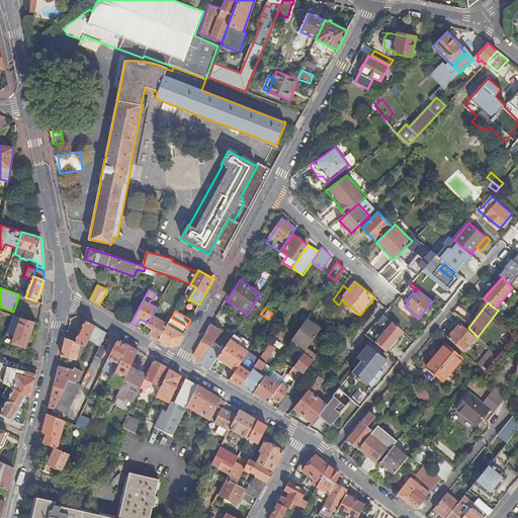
[(397,338),(403,330),(383,314),(377,322),(387,330),(376,343),(386,351),(387,349),(391,351),(399,340),(397,338)]
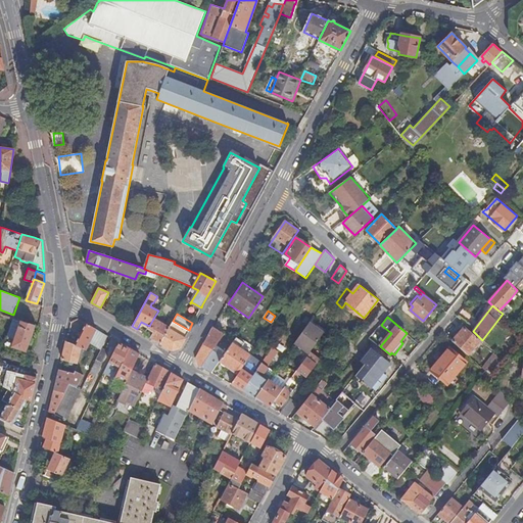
[(155,330),(151,337),(154,339),(161,342),(170,327),(153,319),(149,326),(155,330)]
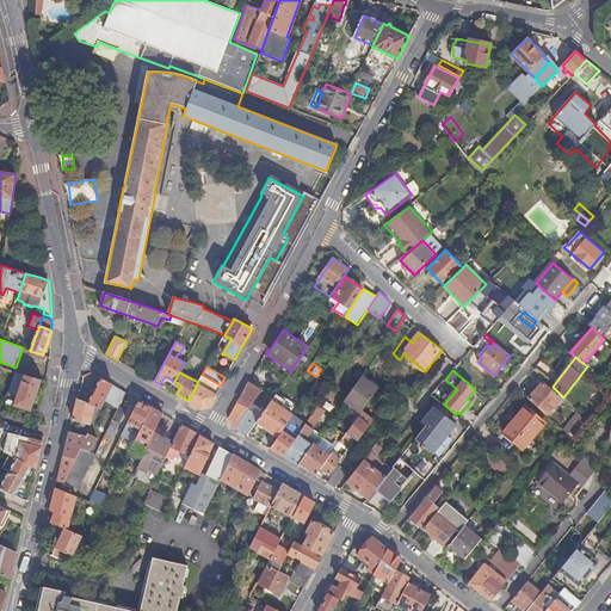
[(31,411),(41,380),(37,378),(30,376),(25,375),(14,405),(31,411)]
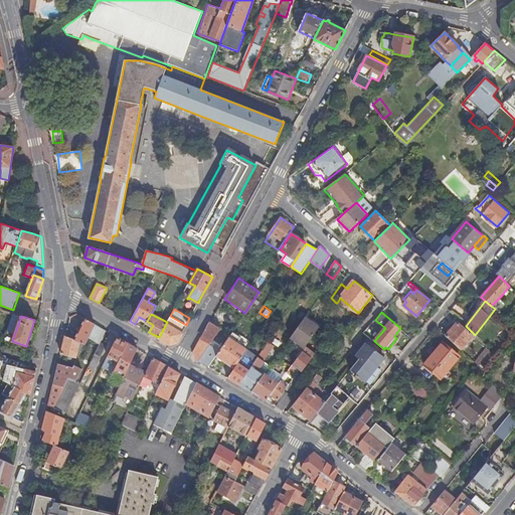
[(170,316),(167,322),(159,337),(163,340),(170,344),(177,342),(186,325),(170,316)]
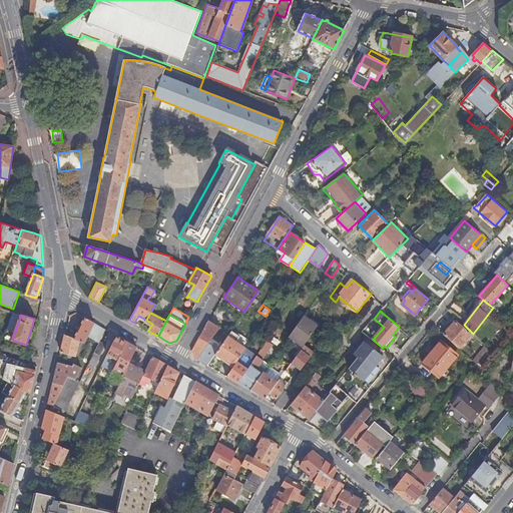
[(305,346),(318,327),(304,316),(290,337),(304,347),(305,346)]
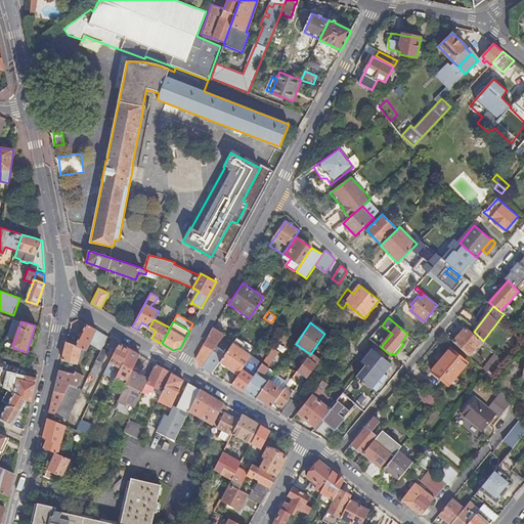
[(86,351),(89,344),(96,330),(86,323),(75,346),(81,349),(86,351)]
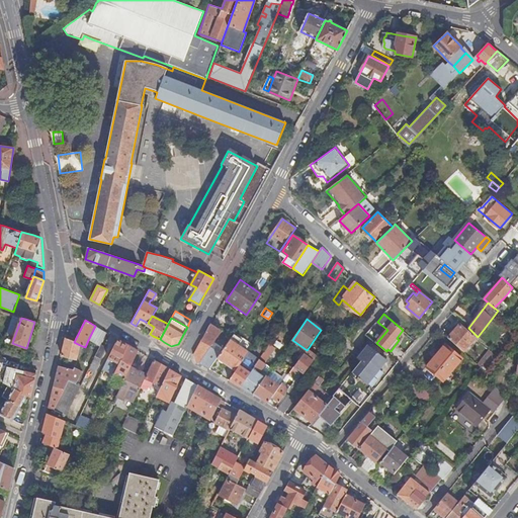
[(210,348),(223,331),(212,324),(208,332),(196,354),(198,362),(200,363),(210,348)]
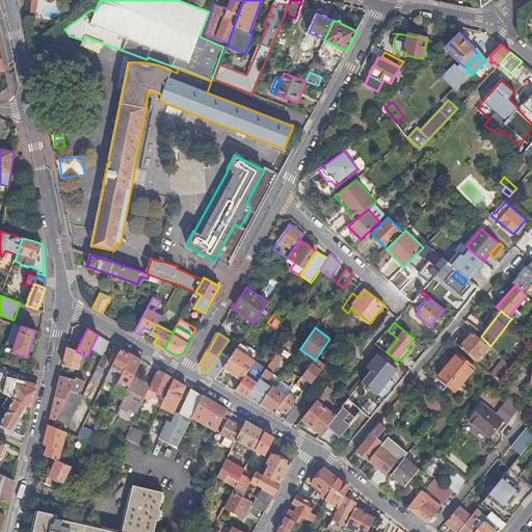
[(460,347),(476,361),(488,347),(472,333),(460,347)]
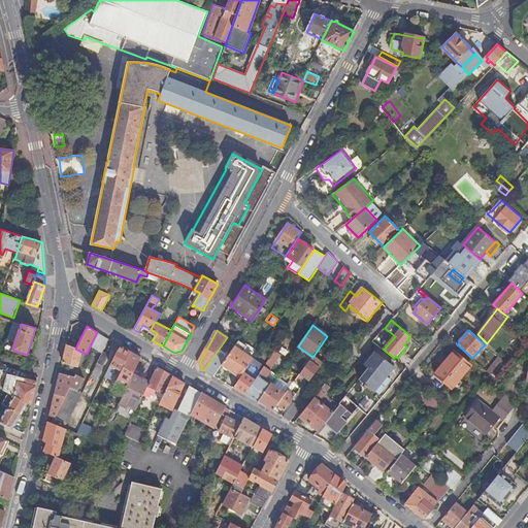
[(97,332),(90,347),(102,353),(102,352),(108,339),(102,335),(97,332)]
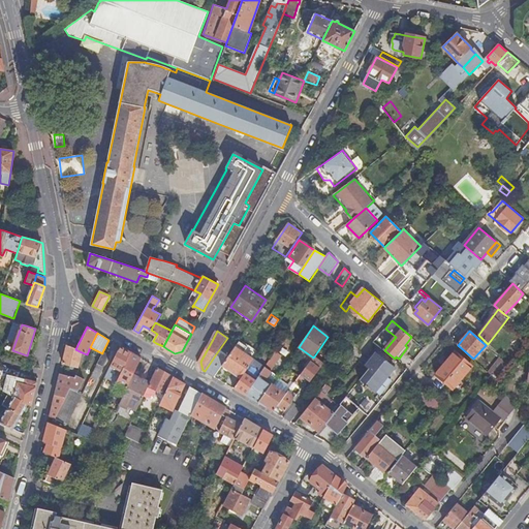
[(82,352),(75,349),(67,345),(64,359),(63,364),(76,368),(79,367),(80,362),(80,359),(82,352)]
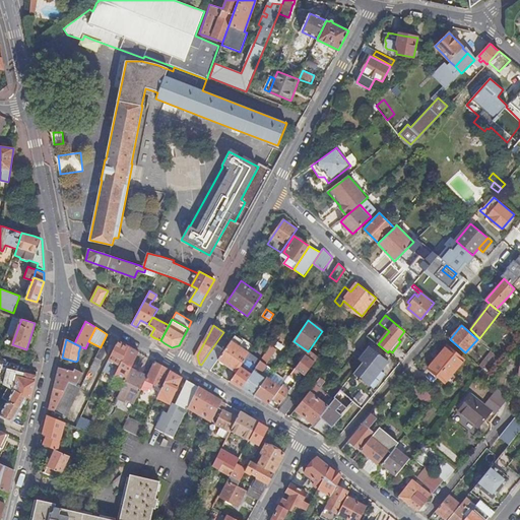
[(118,340),(108,361),(120,366),(129,347),(123,343),(118,340)]
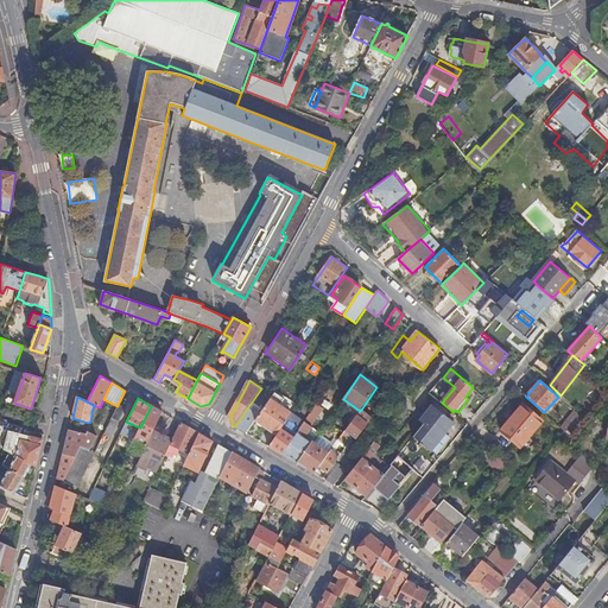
[(292,413),(271,399),(259,417),(255,420),(277,436),(292,413)]
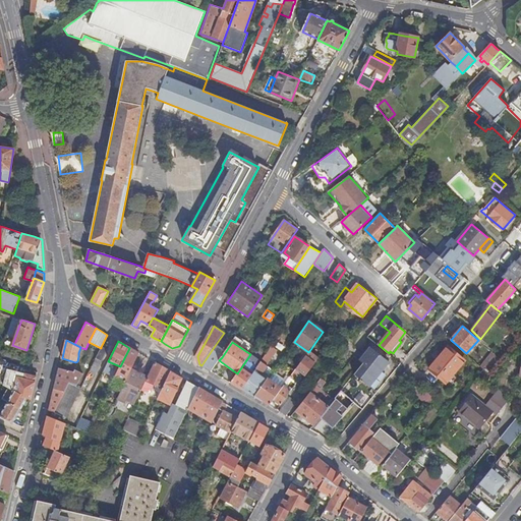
[(363,363),(354,374),(369,386),(389,361),(371,346),(360,361),(363,363)]
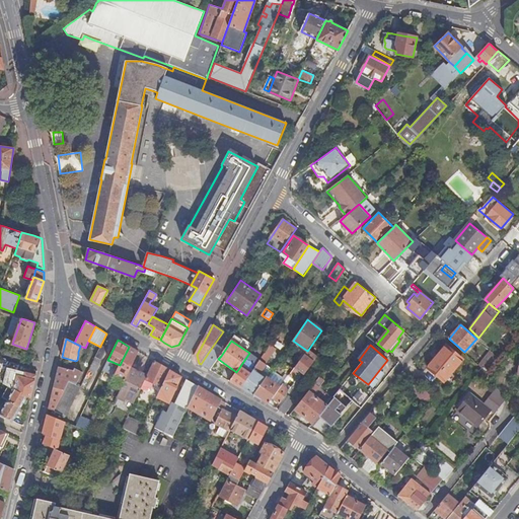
[(446,345),(428,367),(443,381),(462,359),(446,345)]
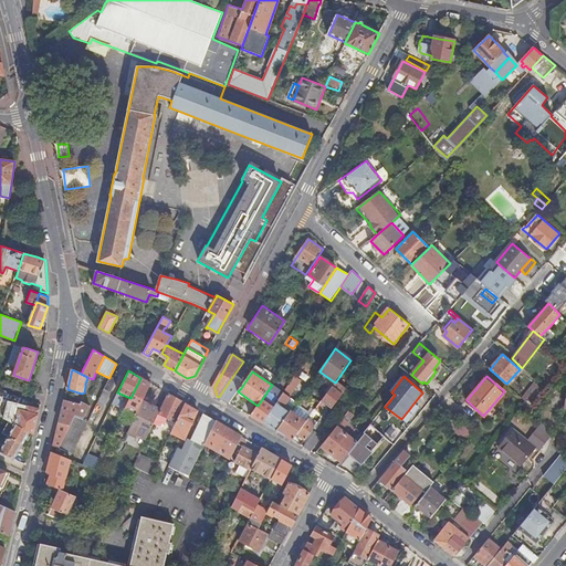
[(109,378),(104,389),(111,392),(116,380),(109,377),(109,378)]
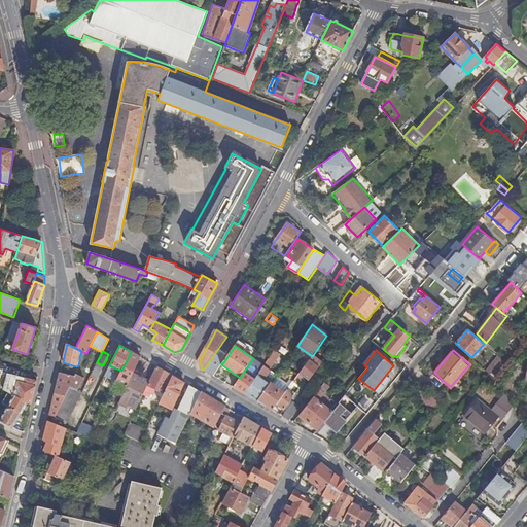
[(275,351),(267,362),(272,365),(279,354),(275,351)]
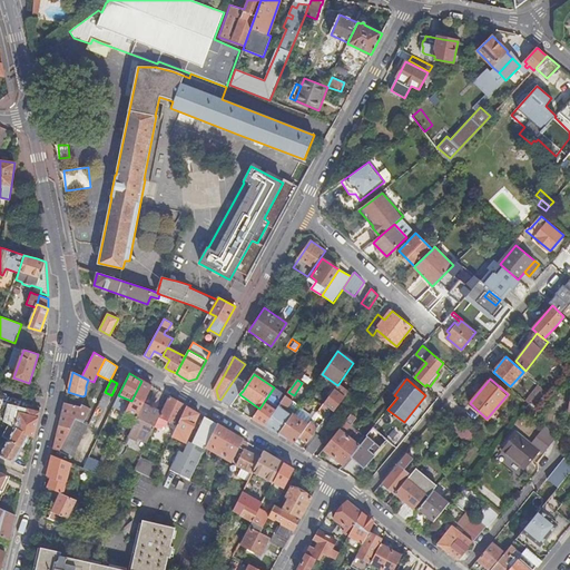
[(123,420),(134,425),(143,406),(151,386),(146,383),(141,381),(131,401),(123,420)]
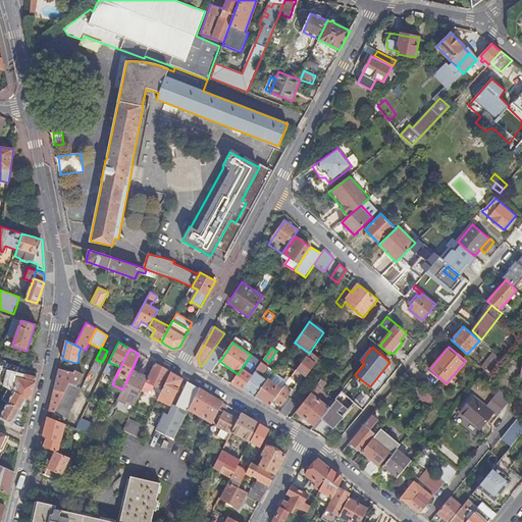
[(222,358),(212,351),(202,366),(209,371),(212,372),(219,361),(222,358)]
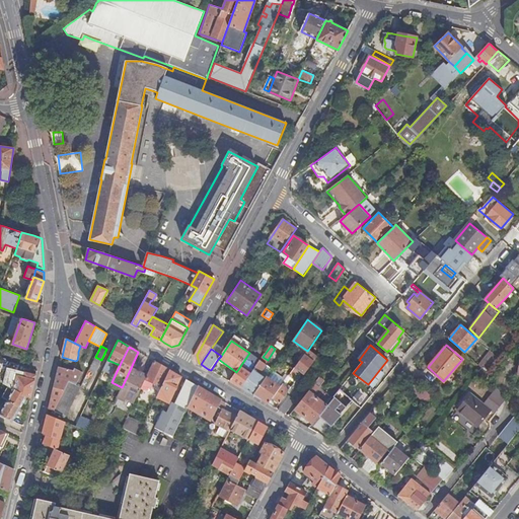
[(307,351),(289,375),(293,378),(299,370),(304,375),(317,357),(314,355),(314,354),(308,350),(307,351)]
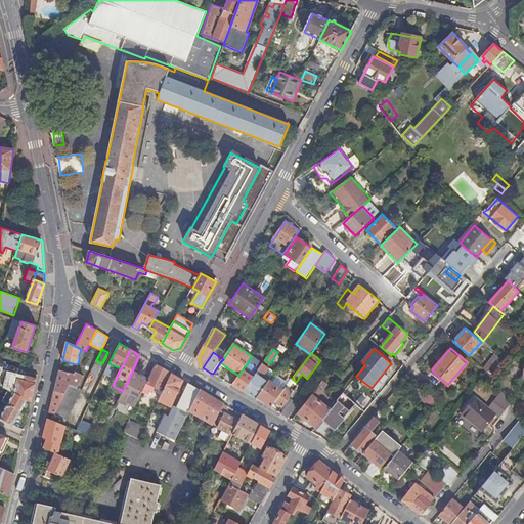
[(486,372),(498,355),(496,353),(483,368),(486,372)]
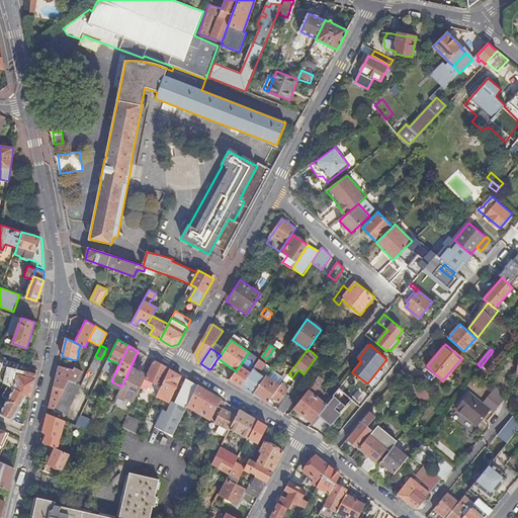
[(249,352),(236,371),(230,380),(239,386),(241,387),(251,372),(259,360),(249,352)]
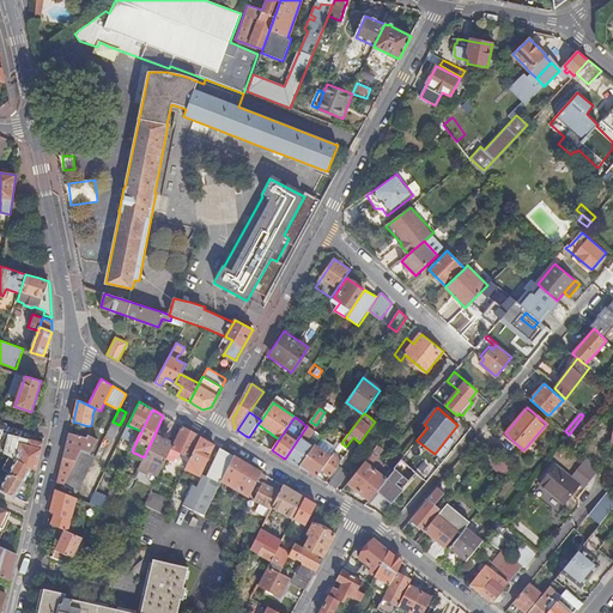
[(120,426),(113,423),(105,437),(113,441),(120,426)]
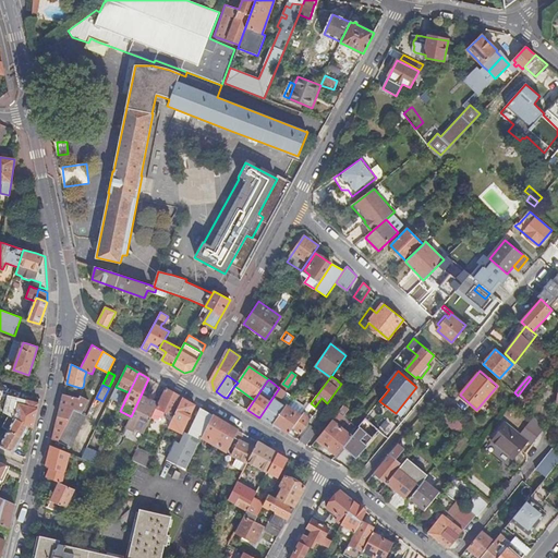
[(292,398),(293,397),(280,387),(279,388),(270,401),(259,417),(269,423),(273,425),(287,405),(288,404),(292,398)]
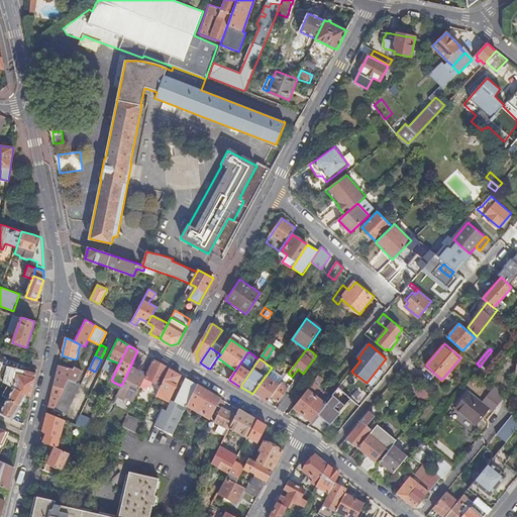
[(163,365),(152,359),(146,374),(144,378),(140,387),(147,391),(152,387),(159,390),(169,369),(163,365)]
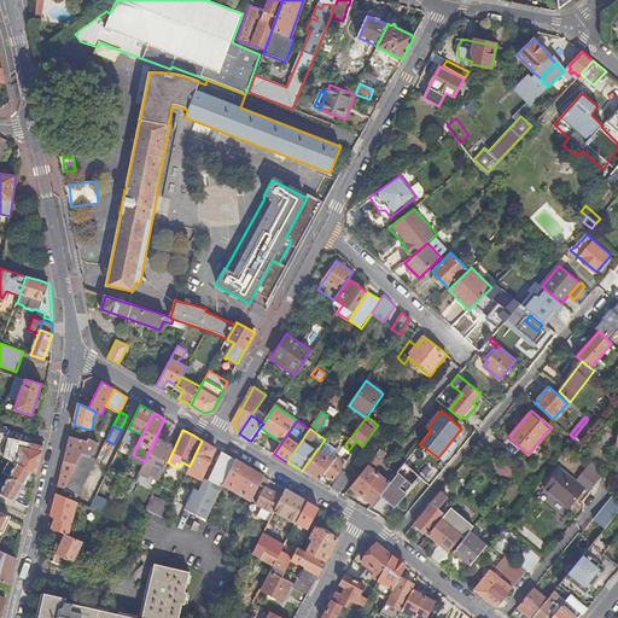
[(88,442),(70,437),(64,460),(59,483),(58,488),(64,490),(82,454),(88,442)]
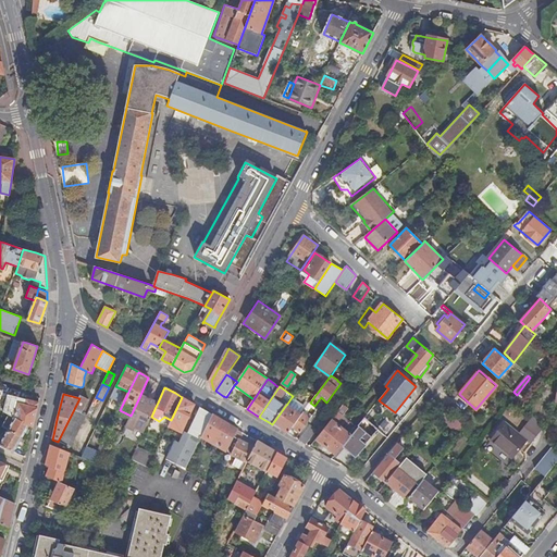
[(15,418),(29,424),(34,426),(37,412),(39,403),(13,396),(8,395),(3,411),(7,412),(9,413),(10,415),(12,416),(15,418)]
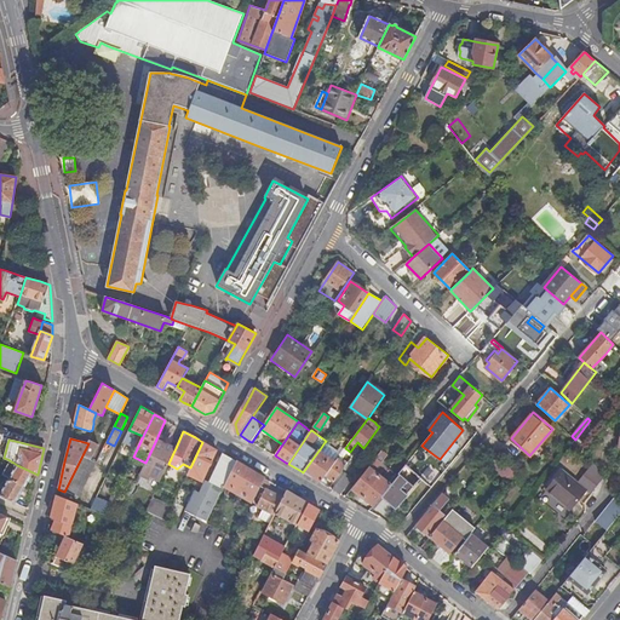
[(98,445),(90,441),(89,443),(82,455),(91,460),(98,445)]
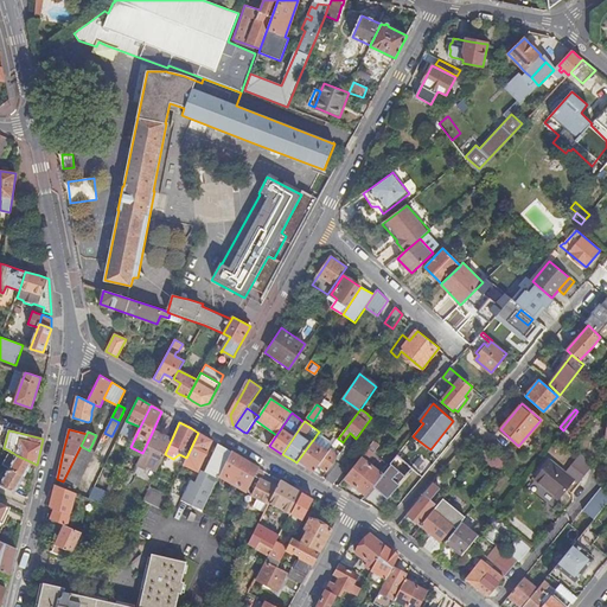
[(142,453),(139,459),(148,464),(147,466),(157,471),(165,454),(170,443),(172,439),(160,434),(159,436),(152,433),(142,453)]
